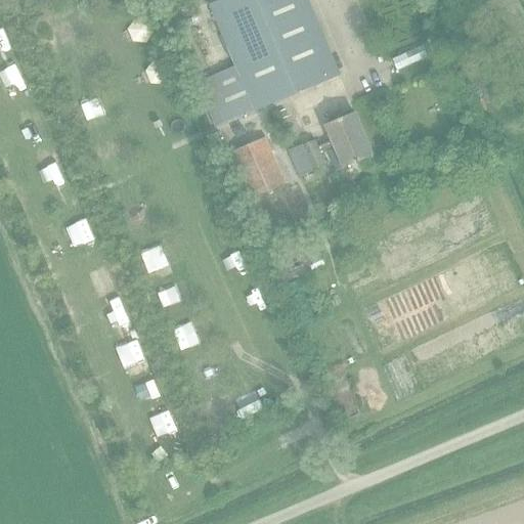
[(216,126),(340,74),(307,0),(226,0),(211,7),(235,66),(197,82),(216,126)]
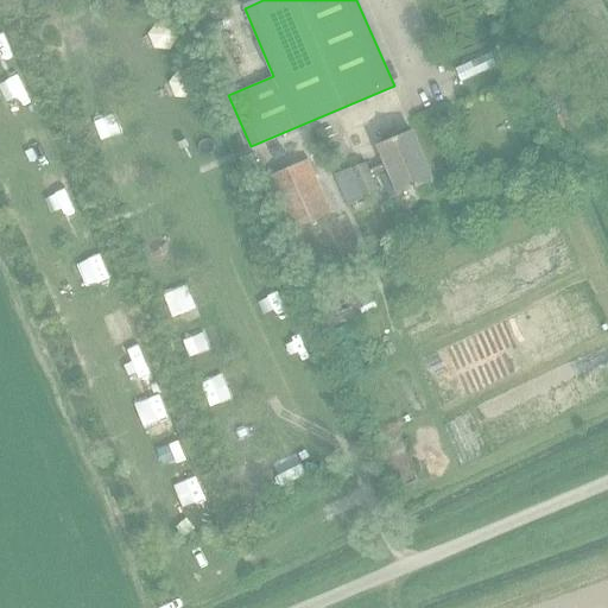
[(157,20),(147,33),(154,48),(170,49),(178,37),(172,23),(157,20)]
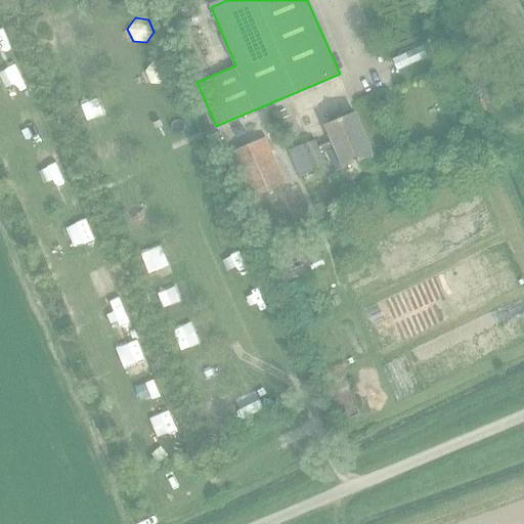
[(423,44),(392,57),(397,69),(427,55),(423,44)]
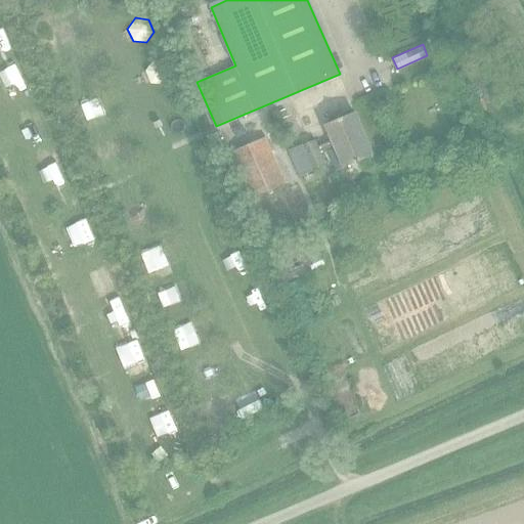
[(153,59),(145,71),(150,83),(164,84),(171,74),(166,61),(153,59)]
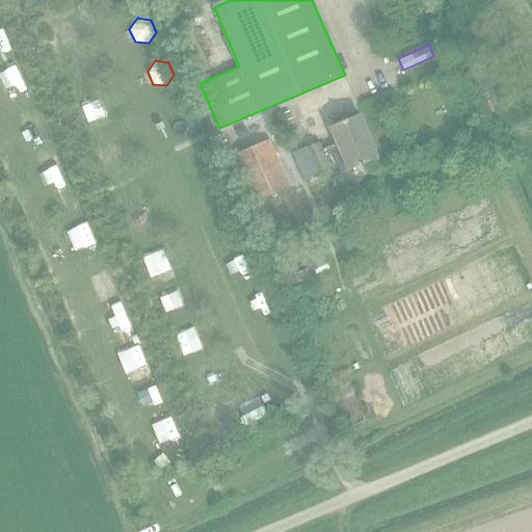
[(335,153),(343,174),(379,158),(362,115),(333,127),(339,141),(323,148),(321,142),(293,153),(303,179),(331,166),(326,156),(335,153)]
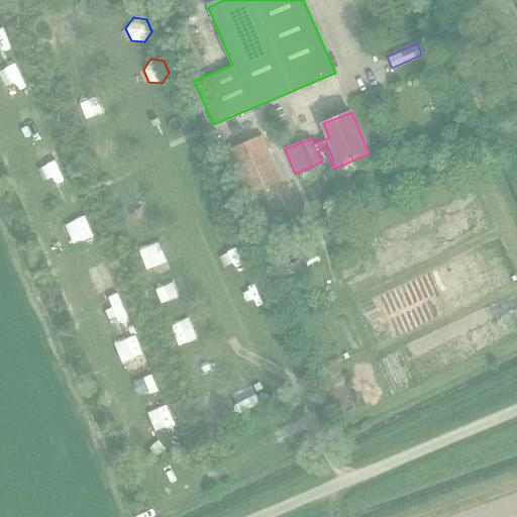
[(238,122),(228,126),(232,134),(241,130),(238,122)]
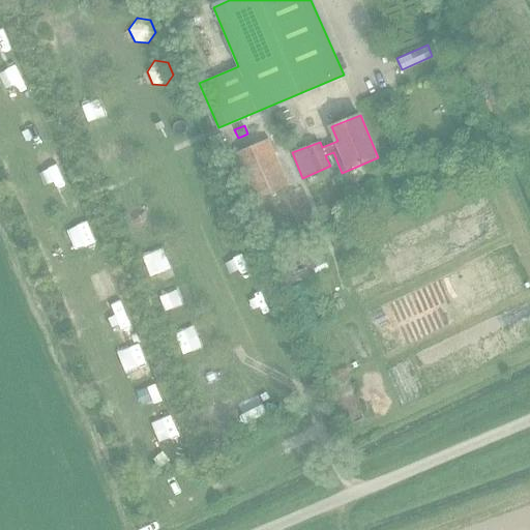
[(219,131),(211,135),(217,150),(226,147),(219,131)]
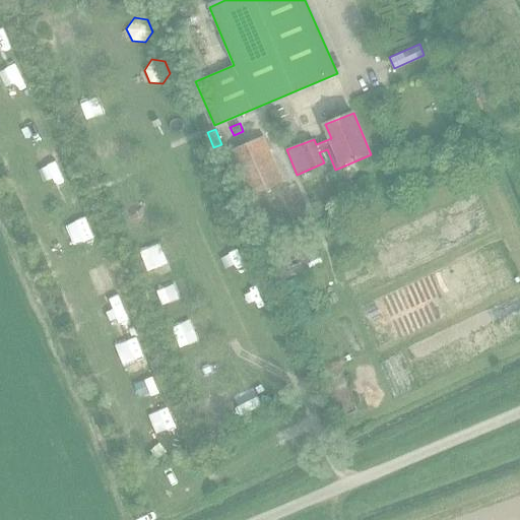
[(283,182),(263,136),(229,150),(249,196),(283,182)]
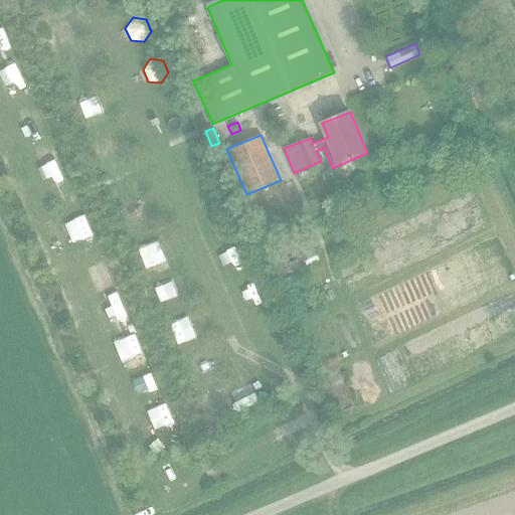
[(312,235),(304,239),(307,246),(315,242),(312,235)]
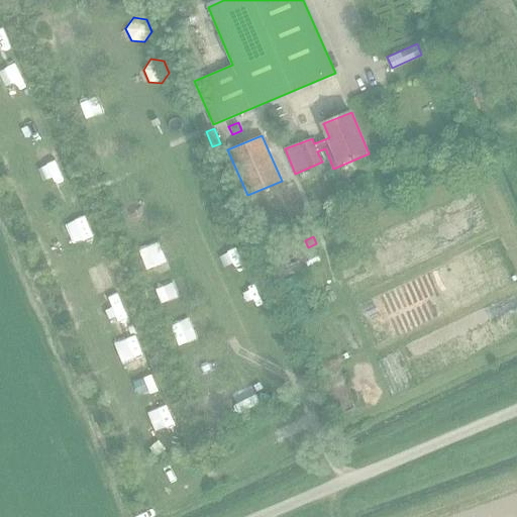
[(296,262),(286,267),(290,275),(299,270),(296,262)]
